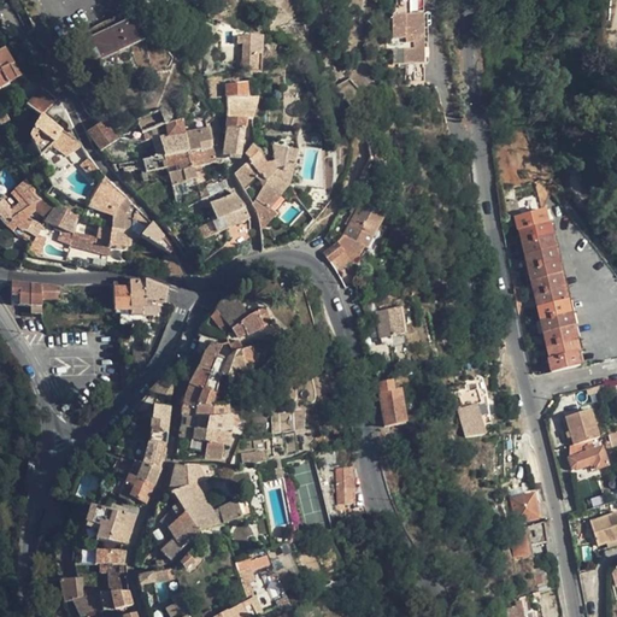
[(425,12),(424,0),(411,0),(411,13),(425,12)]
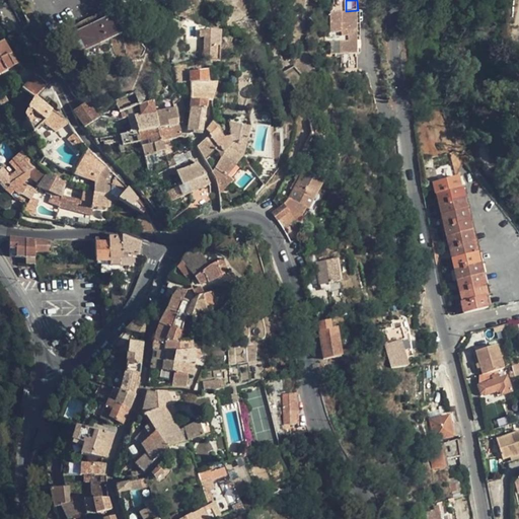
[(96,14),(73,25),(75,29),(98,18),(96,14)]
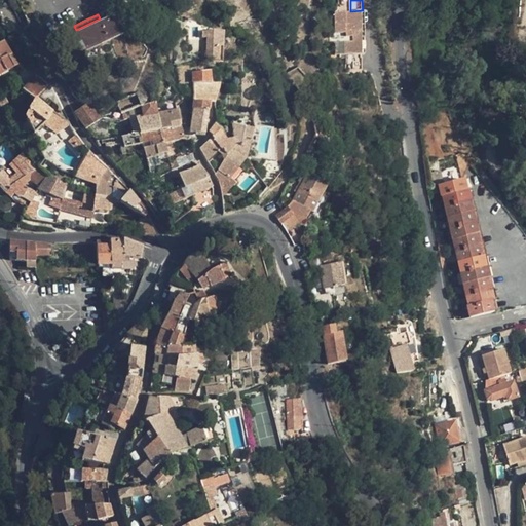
[(336,55),(354,55),(362,55),(364,55),(363,43),(362,43),(353,43),(353,38),(362,38),(363,38),(363,14),(335,15),(336,55)]
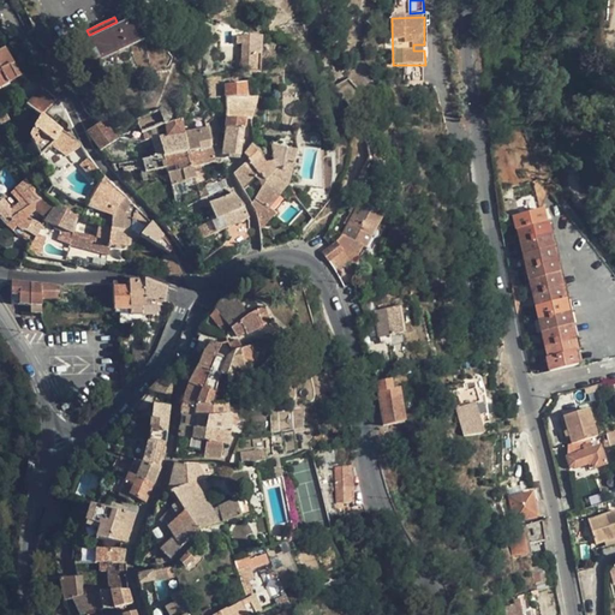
[(87,43),(90,52),(96,49),(101,58),(141,40),(133,23),(87,43)]
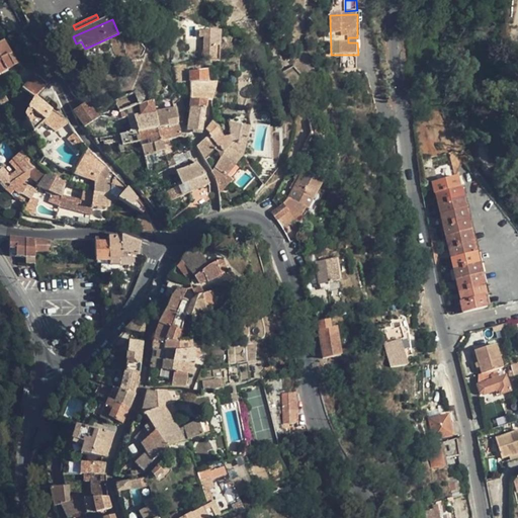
[(219,52),(220,33),(207,31),(207,32),(199,32),(199,38),(203,38),(203,57),(206,61),(209,63),(214,63),(214,51),(219,52)]
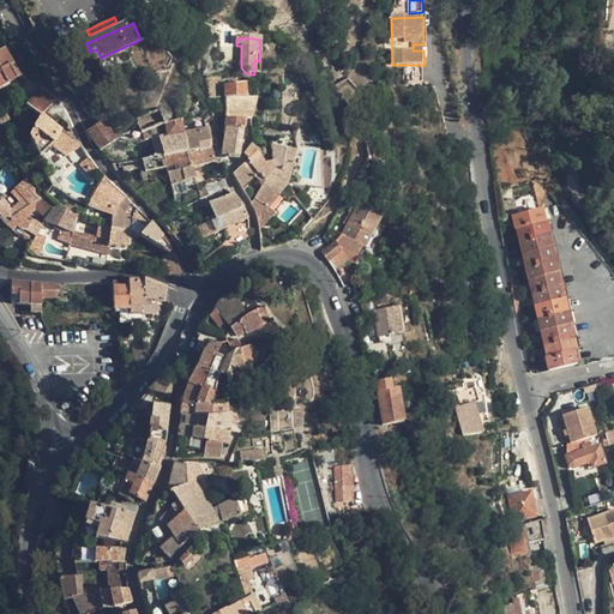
[(70,58),(62,46),(48,53),(58,66),(70,58)]
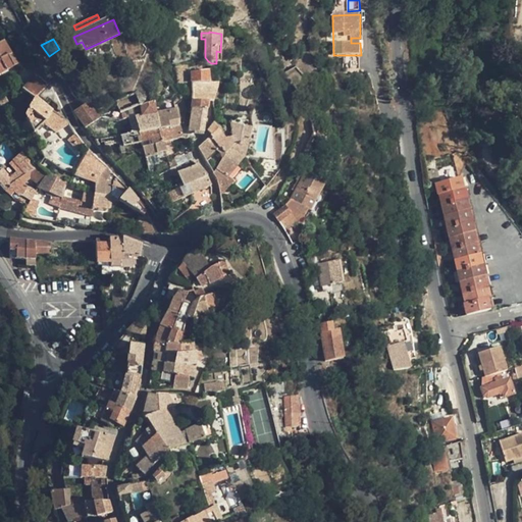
[(8,56),(11,55),(4,41),(0,43),(0,74),(14,66),(8,56)]
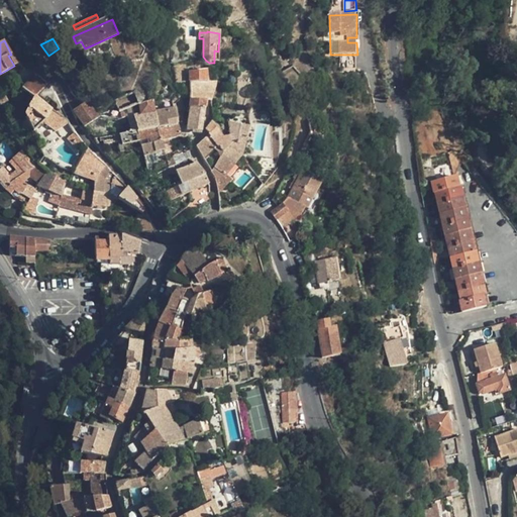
[(79,50),(85,48),(81,41),(76,43),(79,50)]
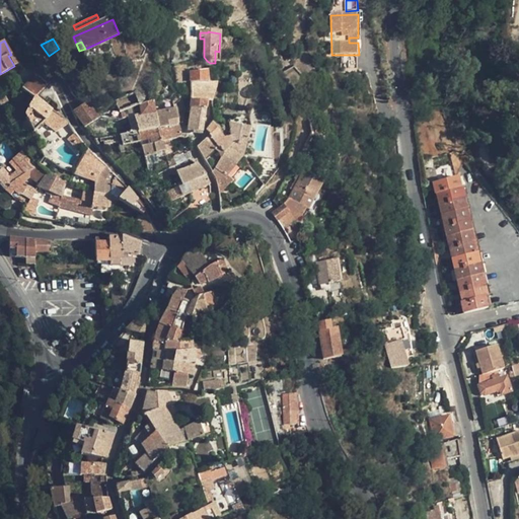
[(17,64),(11,55),(8,56),(14,66),(17,64)]
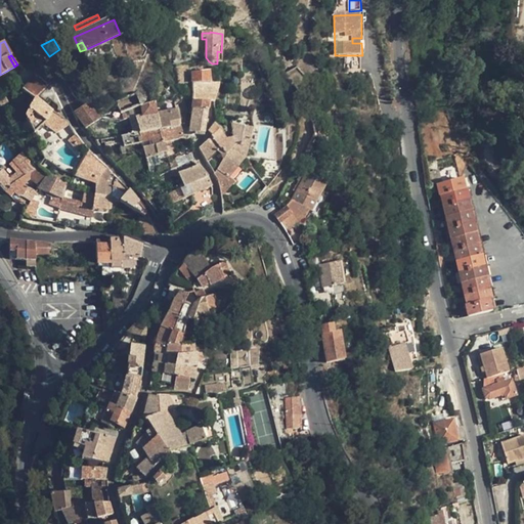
[(361,58),(360,55),(353,55),(353,71),(362,70),(361,57),(361,58)]
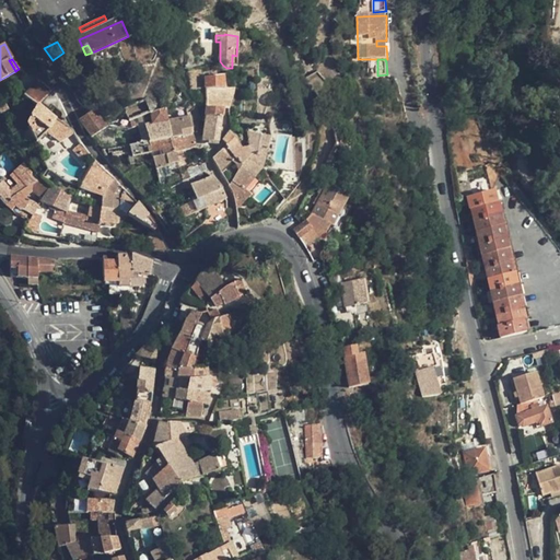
[(187,72),(188,79),(189,79),(191,89),(201,89),(201,70),(187,72)]
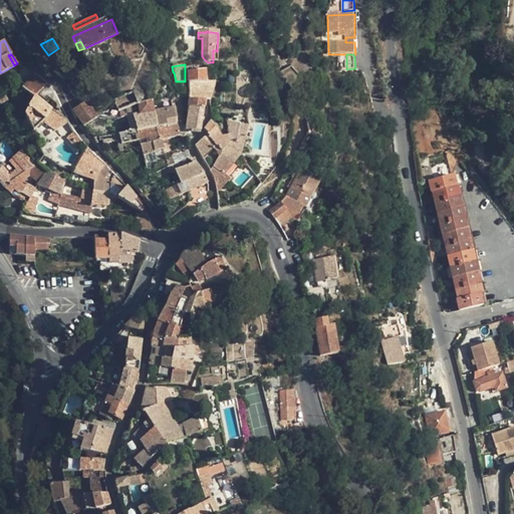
[(205,71),(188,72),(188,82),(189,82),(206,82),(205,71)]
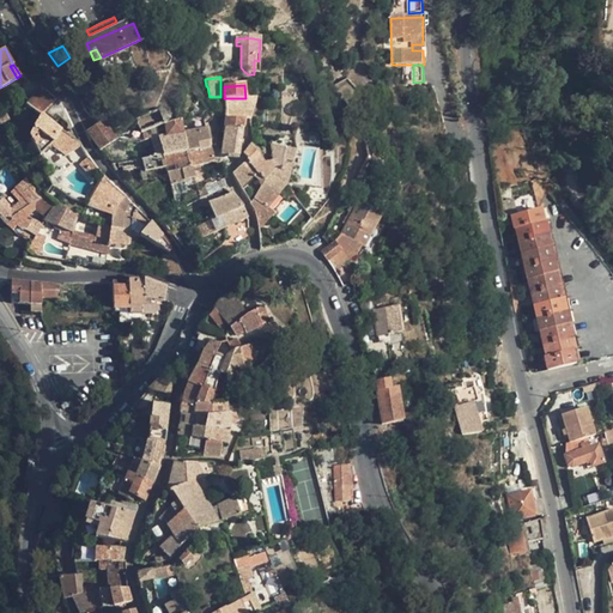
[(44,113),(56,98),(48,90),(47,90),(38,99),(34,104),(44,113)]
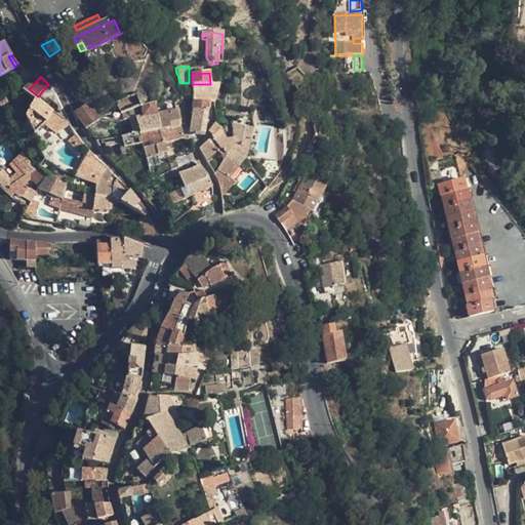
[(36,99),(36,98),(38,96),(29,89),(33,85),(30,82),(24,89),(36,99)]
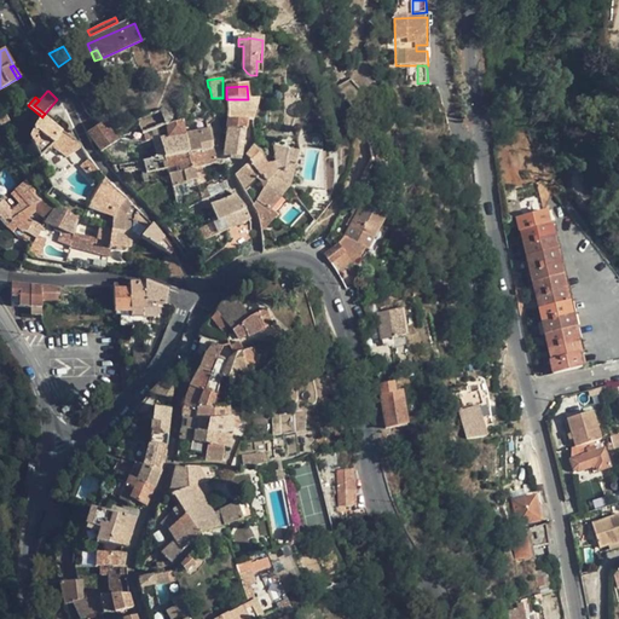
[(247,121),(253,121),(260,99),(248,99),(227,99),(227,120),(229,120),(247,121)]
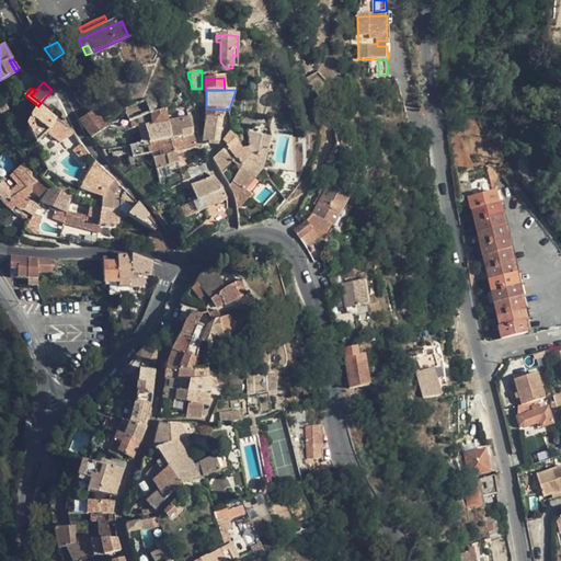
[(183,137),(193,135),(191,118),(189,118),(186,101),(176,102),(176,106),(167,110),(168,122),(172,139),(183,137)]
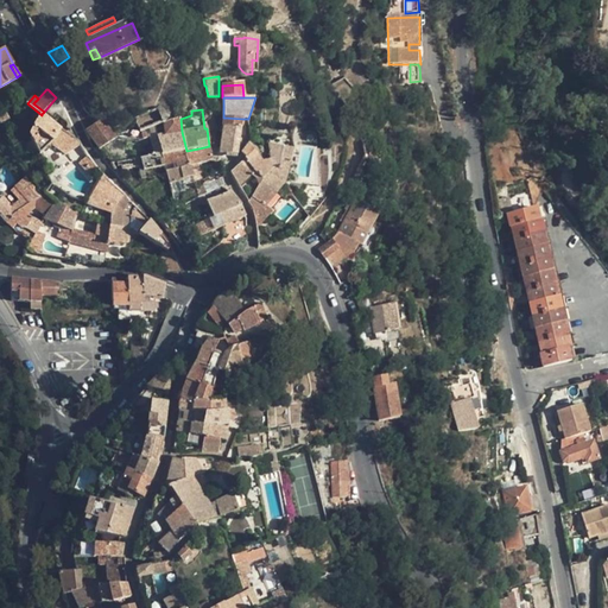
[(82,145),(80,139),(69,133),(59,126),(59,127),(42,114),(42,115),(33,128),(30,133),(31,134),(40,154),(54,141),(55,143),(52,145),(65,154),(82,145)]
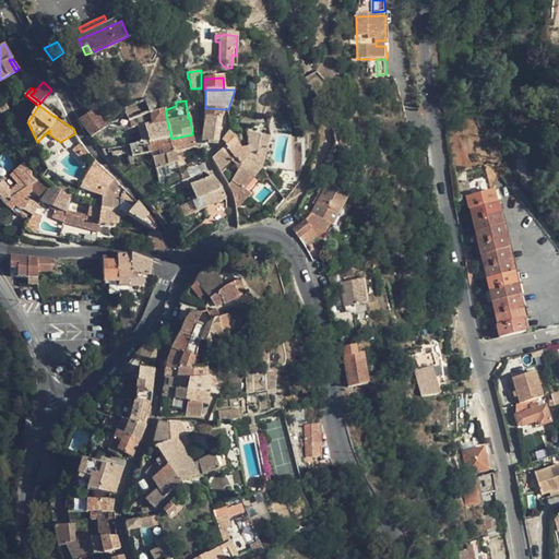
[(107,126),(106,125),(95,108),(80,119),(92,137),(107,126)]
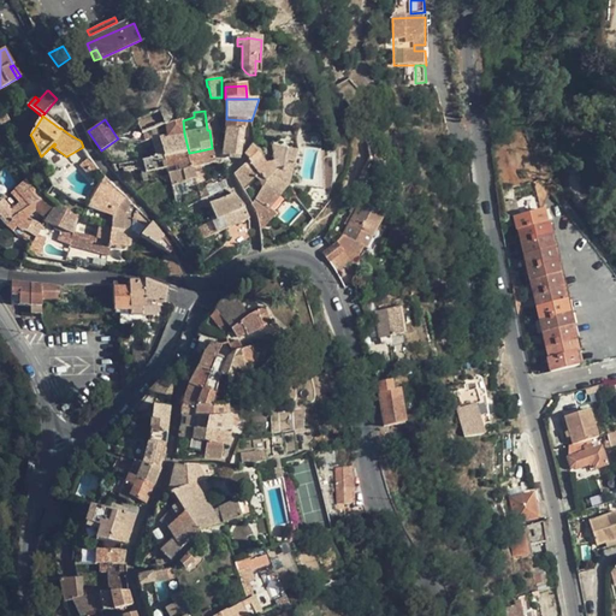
[(244,130),(246,120),(227,119),(226,129),(244,130)]
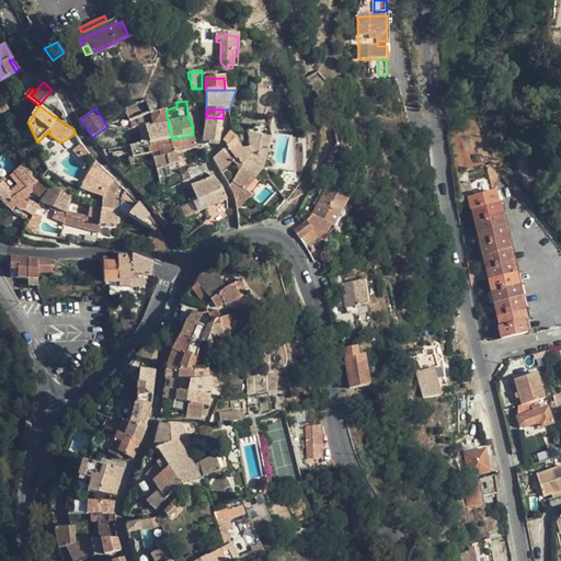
[(150,142),(170,139),(172,139),(168,122),(167,110),(165,110),(151,113),(150,114),(144,116),(145,119),(151,118),(152,123),(145,125),(150,142)]
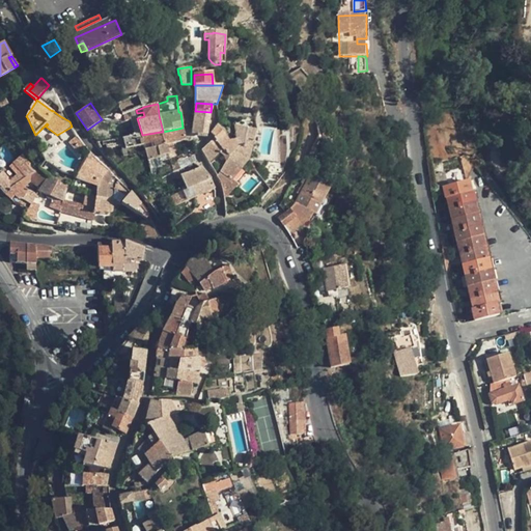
[(211,112),(195,111),(192,135),(206,136),(211,112)]
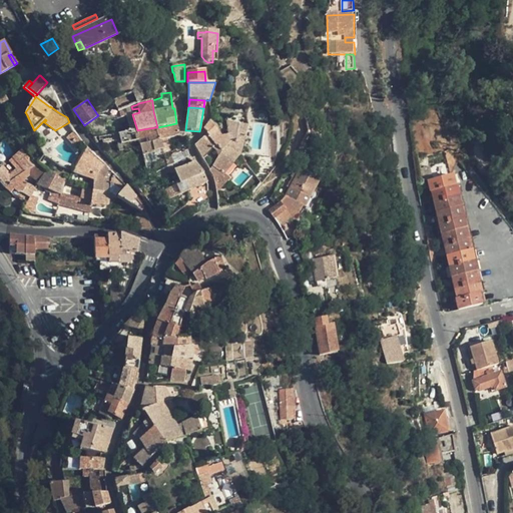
[(34,130),(26,113),(20,121),(18,123),(29,132),(34,130)]
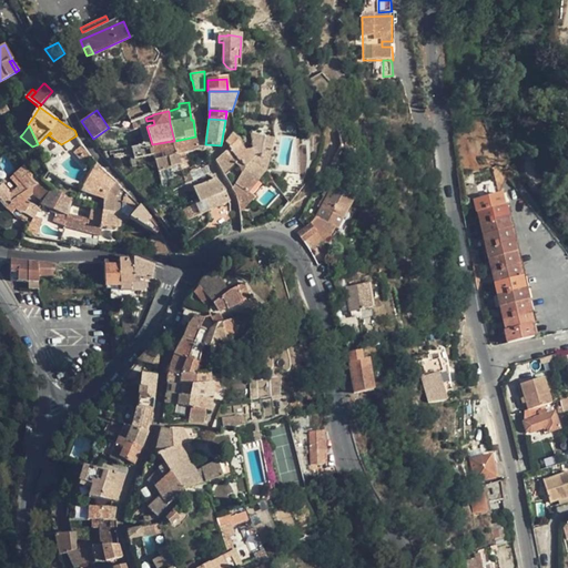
[(141,128),(145,145),(152,144),(146,127),(141,128)]
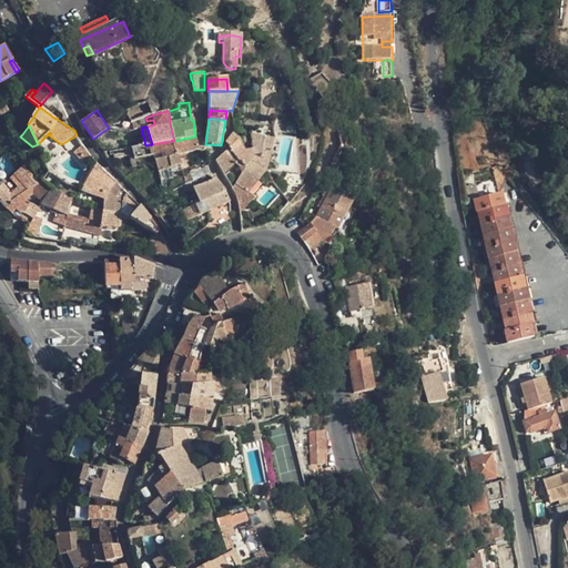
[(236,139),(233,134),(227,142),(231,146),(229,149),(236,160),(245,168),(254,158),(254,156),(256,156),(261,156),(263,150),(271,152),(274,140),(250,134),(253,150),(245,151),(235,139),(236,139)]
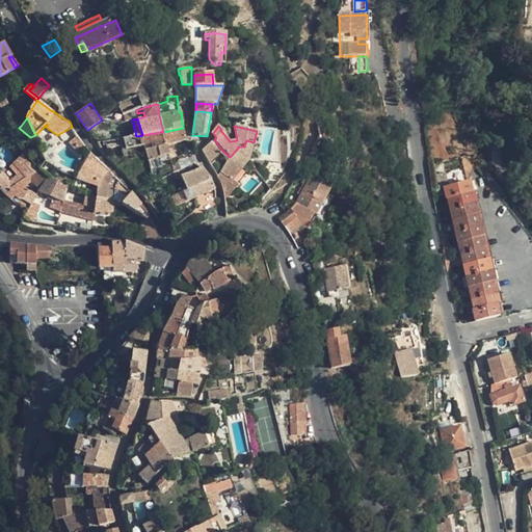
[(186,140),(183,128),(174,130),(163,132),(161,132),(165,145),(145,150),(149,161),(160,157),(160,156),(169,154),(167,144),(181,142),(186,140)]
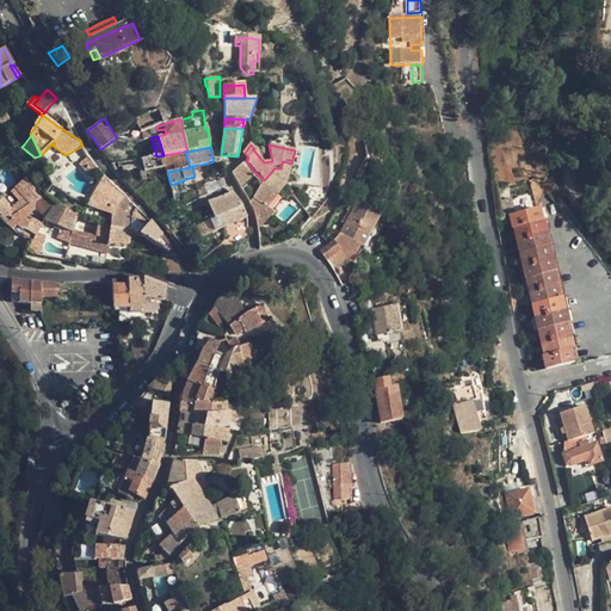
[(165,167),(167,172),(190,167),(185,152),(164,155),(156,156),(149,156),(141,159),(143,166),(144,171),(165,167)]
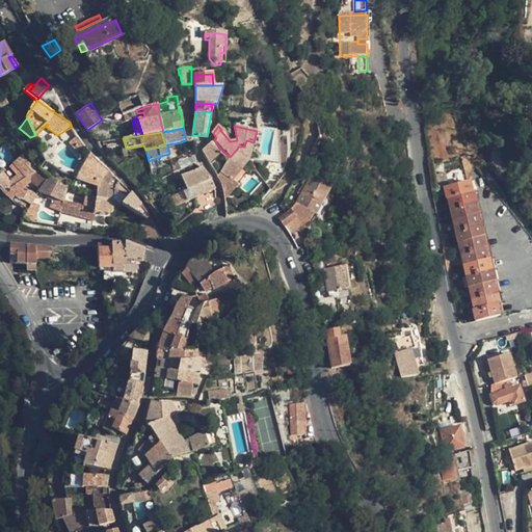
[(86,148),(77,136),(69,142),(79,154),(86,148)]
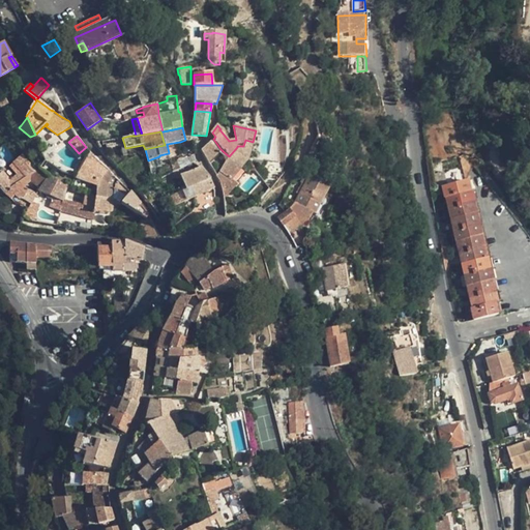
[(107,147),(124,144),(122,138),(102,142),(102,144),(106,144),(107,147)]
